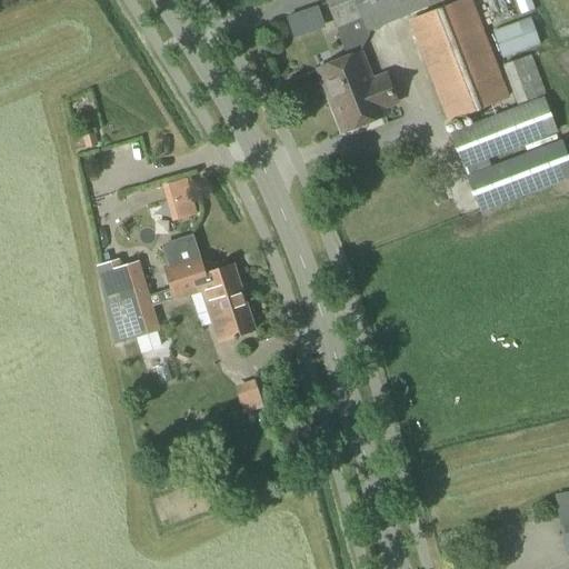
[(367,33),(446,0),(325,0),(337,30),(362,21),(367,33)]
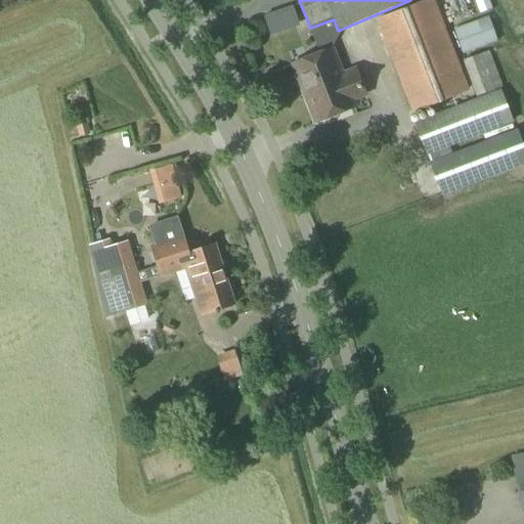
[(462,89),(432,11),(432,10),(428,1),(377,20),(380,31),(409,108),(434,99),(435,103),(462,93),(461,89),(462,89)]
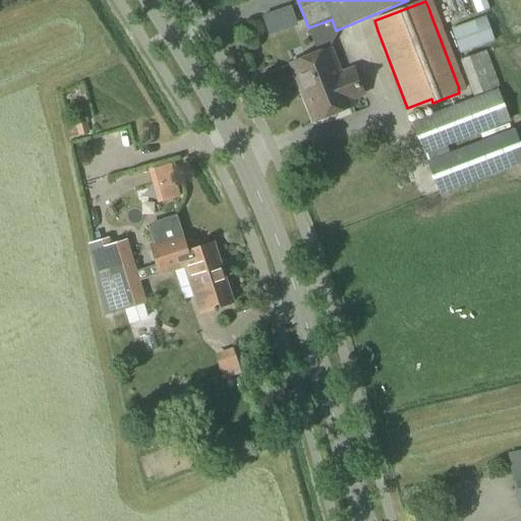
[(495,41),(485,17),(453,30),(461,53),(495,41)]
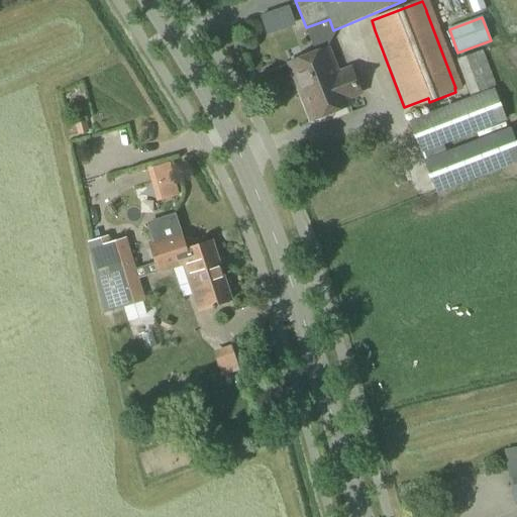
[(337,71),(328,48),(288,65),(310,121),(351,105),(349,100),(363,96),(351,67),(337,71)]
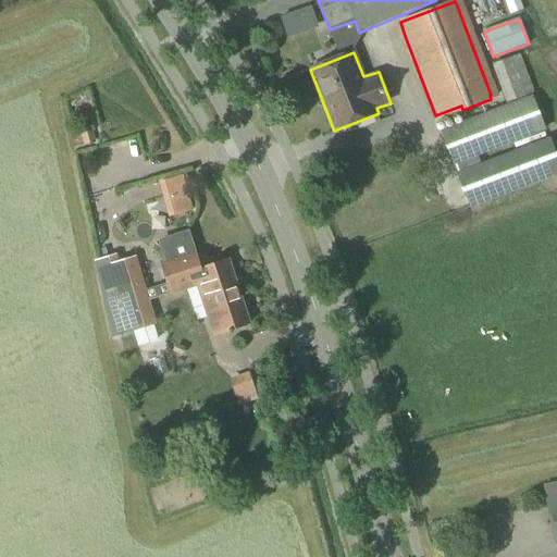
[(493,64),(507,106),(441,130),(454,165),(456,164),(458,172),(456,172),(469,208),(556,174),(556,156),(551,137),(480,163),(477,157),(545,131),(532,96),(534,96),(519,54),(493,64)]
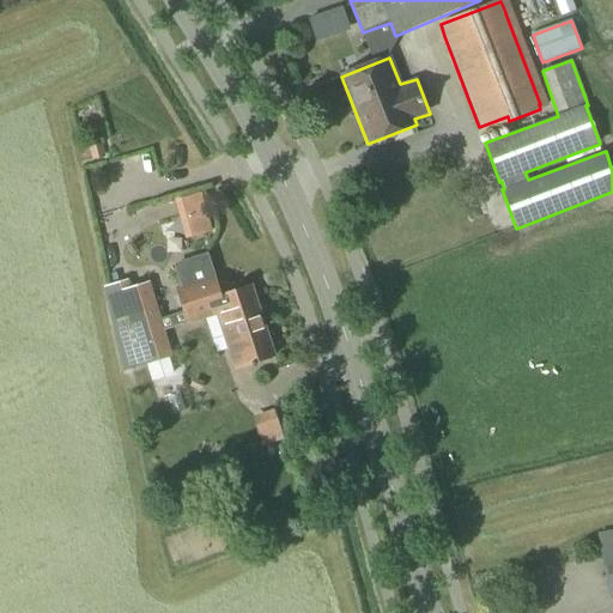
[(235,371),(275,357),(252,285),(222,296),(208,255),(180,265),(186,284),(176,286),(187,325),(218,315),(235,371)]
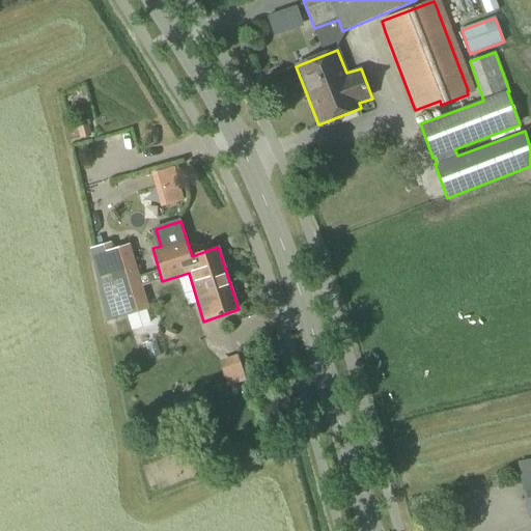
[(126,316),(149,309),(130,245),(108,252),(95,256),(112,313),(124,309),(126,316)]
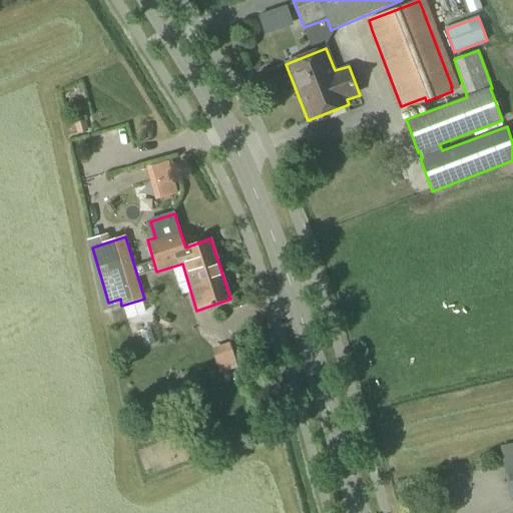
[(221,353),(226,373),(245,369),(240,349),(221,353)]
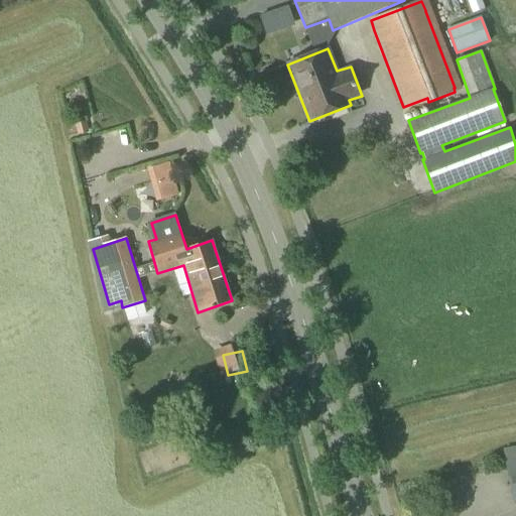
[(512,504),(515,502),(515,446),(502,449),(512,504)]
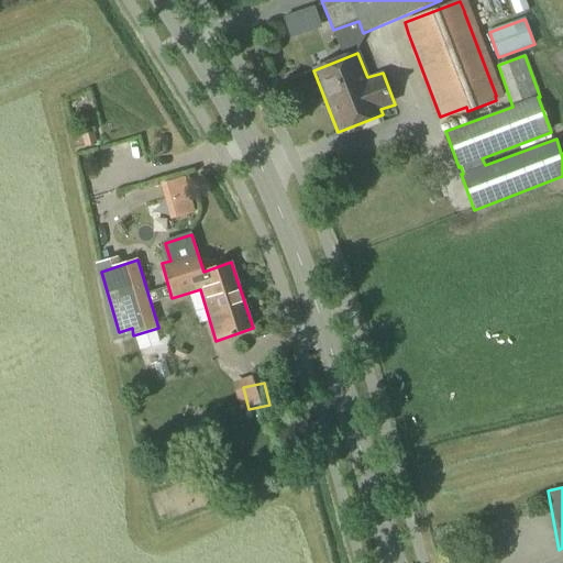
[(537,526),(516,529),(518,540),(539,537),(537,526)]
